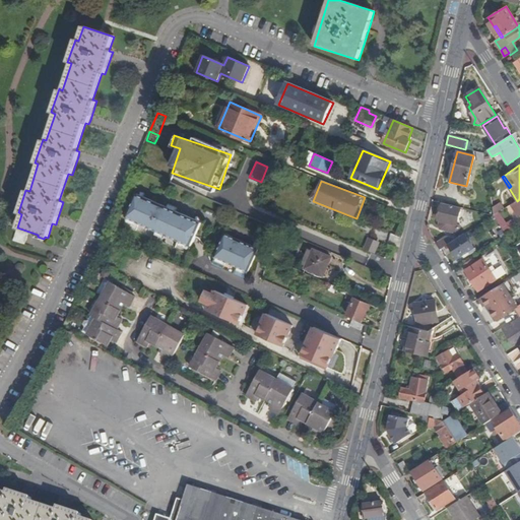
[(178,213),(171,210),(170,212),(165,210),(166,208),(159,205),(157,207),(154,206),(155,203),(136,195),(126,219),(190,247),(201,223),(182,215),(181,217),(177,215),(178,213)]
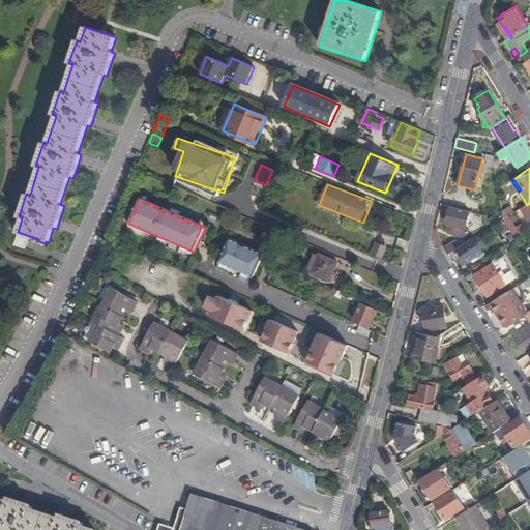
[(529,203),(527,205),(521,209),(528,222),(529,221),(529,203)]
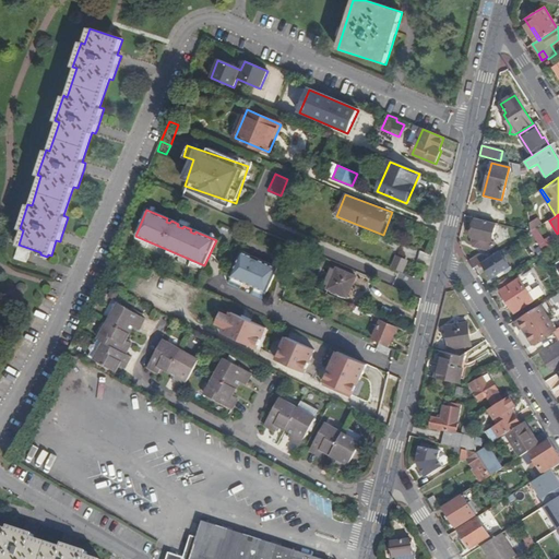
[(496,224),(475,218),(471,238),(474,238),(472,244),(474,247),(490,251),(492,248),(495,242),(490,241),(496,224)]
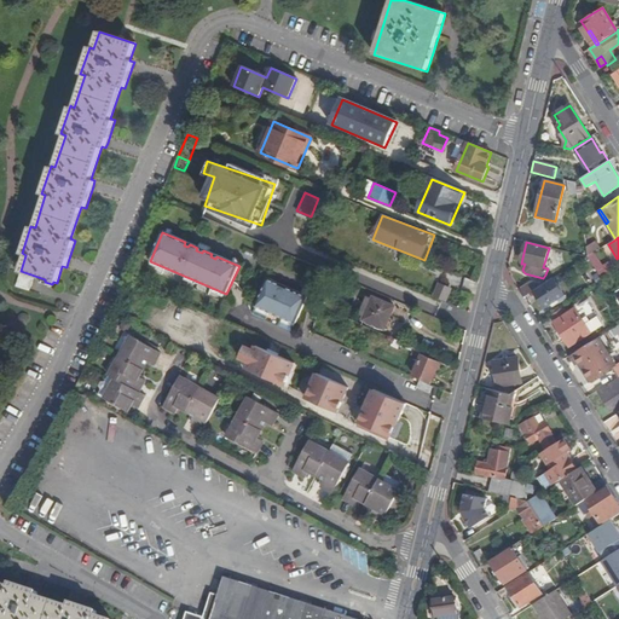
[(589,256),(594,253),(599,250),(595,243),(586,249),(588,258),(589,256)]
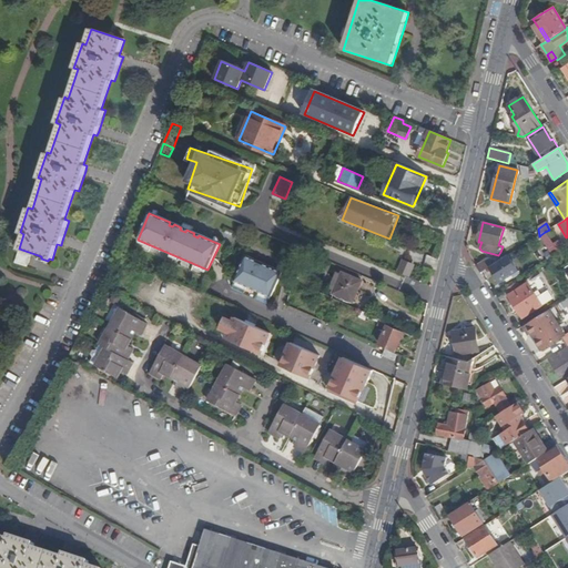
[(545,232),(540,235),(551,254),(563,247),(558,240),(553,243),(545,232)]
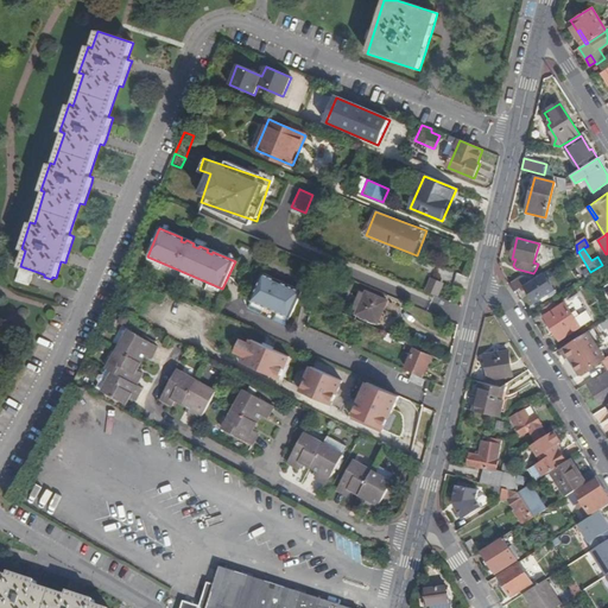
[(19,270),(16,282),(27,285),(31,273),(19,270)]
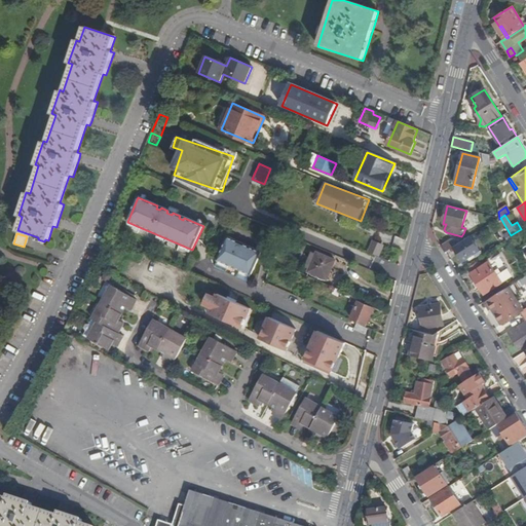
[(460,243),(454,247),(463,262),(480,252),(471,236),(464,240),(460,243)]
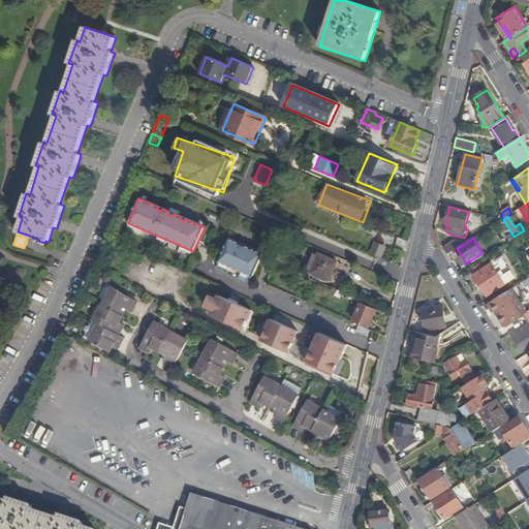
[(262,253),(252,249),(251,251),(246,249),(247,246),(228,239),(218,262),(242,273),(239,280),(249,284),(252,278),(262,253)]
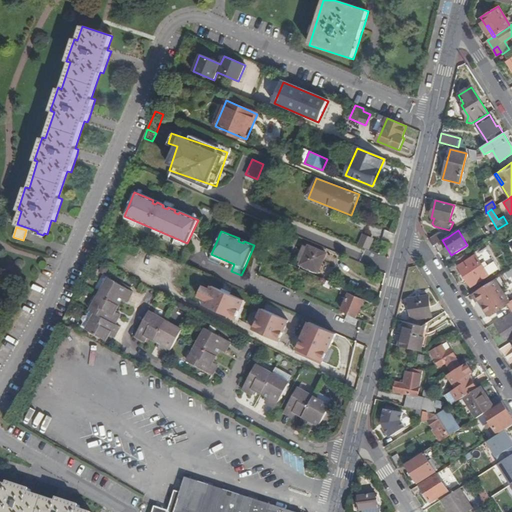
[(358,244),(370,249),(375,237),(364,233),(358,244)]
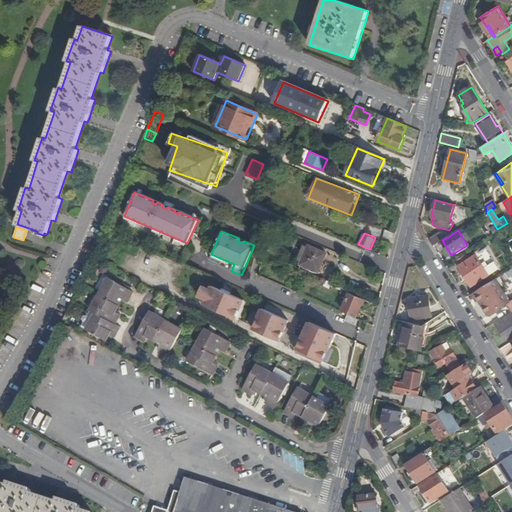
[(430,240),(433,246),(442,240),(448,237),(447,235),(439,234),(430,240)]
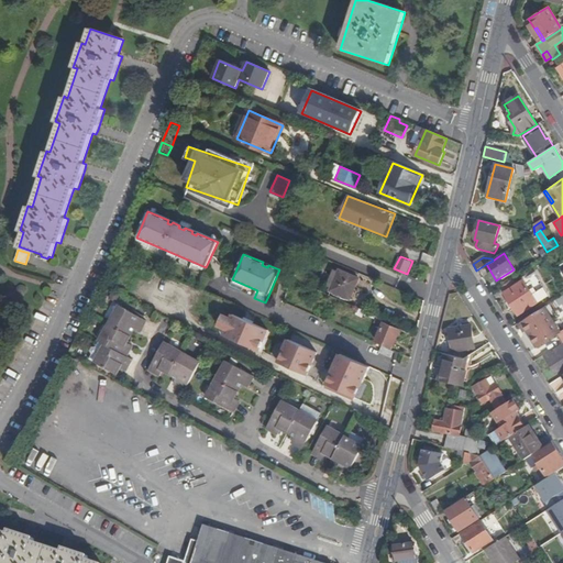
[(339,271),(330,291),(350,300),(359,279),(339,271)]
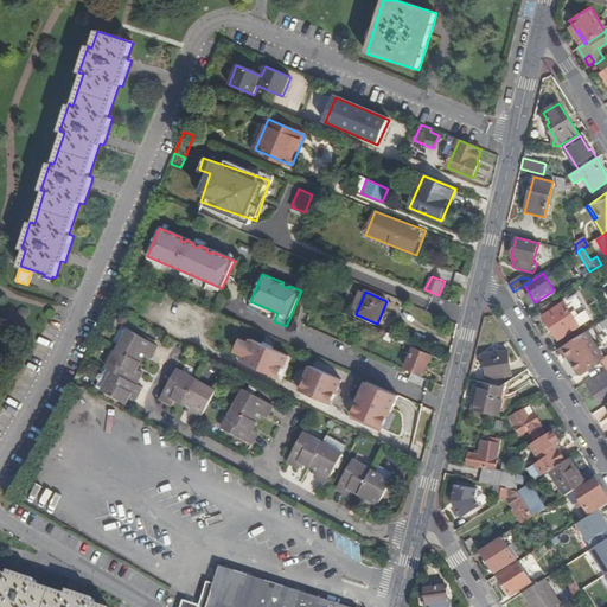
[(554,300),(540,310),(560,339),(592,319),(576,295),(557,307),(554,300)]
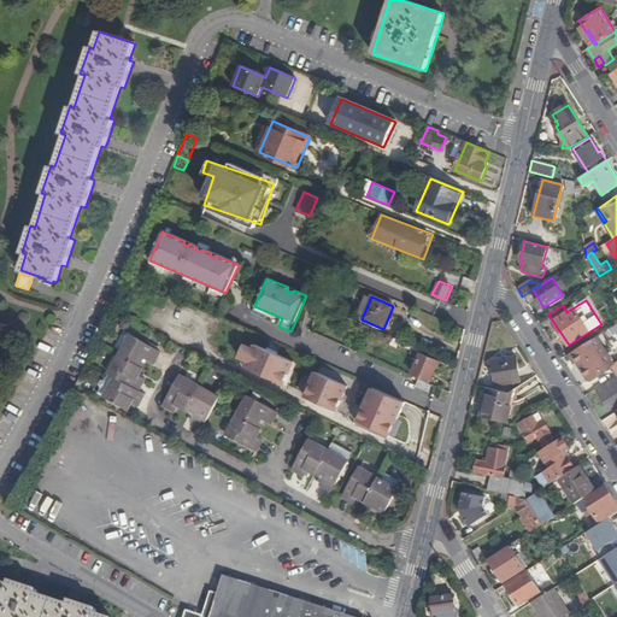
[(130,335),(119,354),(142,368),(147,360),(152,364),(159,352),(130,335)]
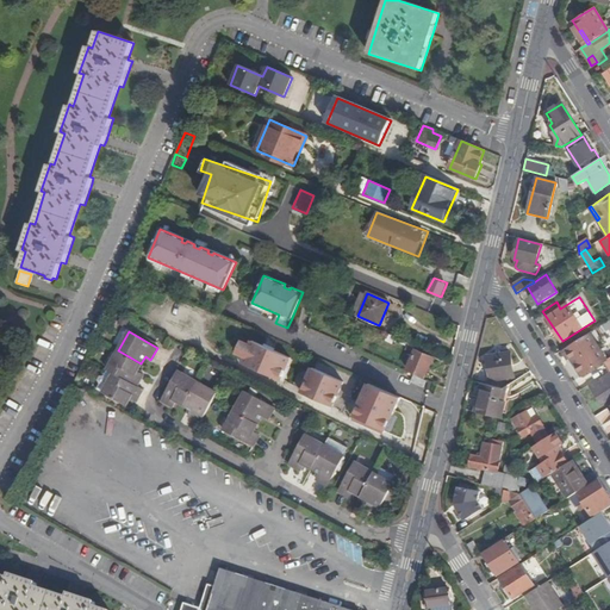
[(607,361),(590,334),(566,348),(571,356),(583,374),(607,361)]
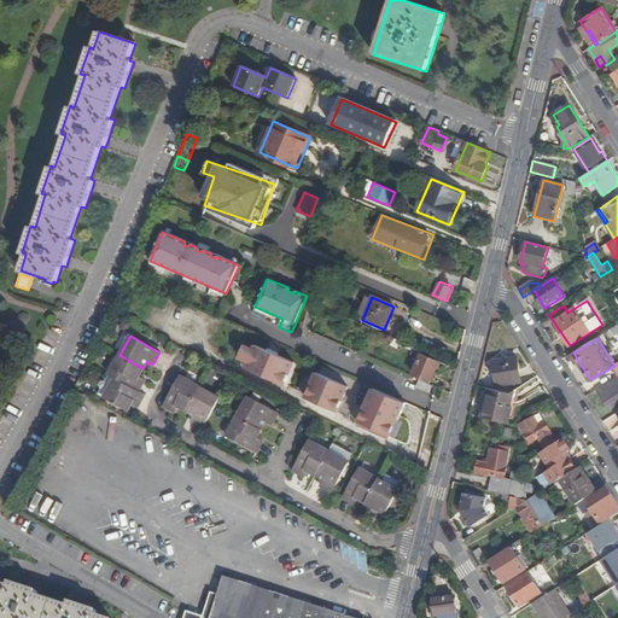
[(410,354),(413,348),(394,339),(390,345),(410,354)]
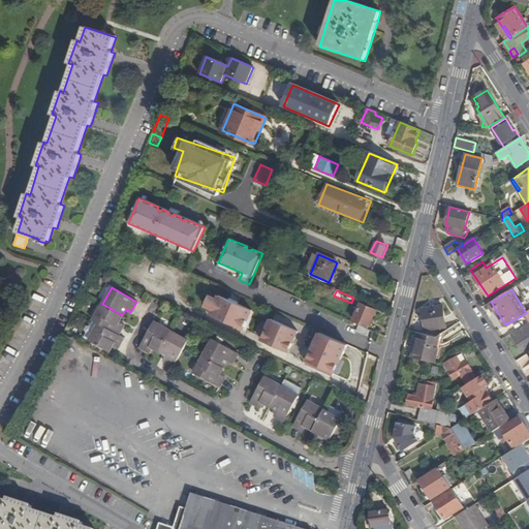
[(212,311),(245,325),(251,312),(218,298),(217,301),(209,298),(206,303),(214,307),(212,311)]
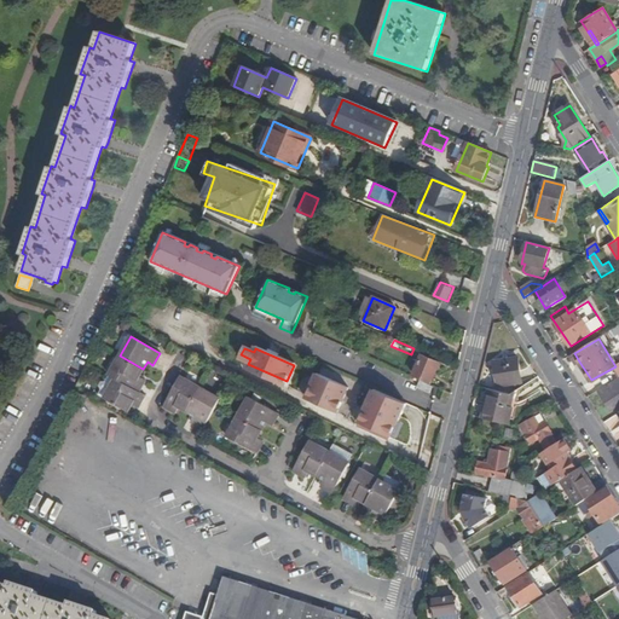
[(120,356),(109,376),(138,392),(144,381),(138,377),(143,369),(120,356)]
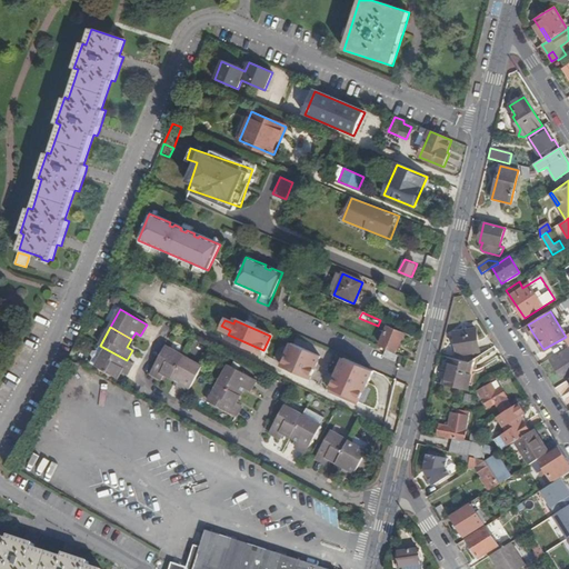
[(388,327),(379,347),(396,353),(403,333),(388,327)]
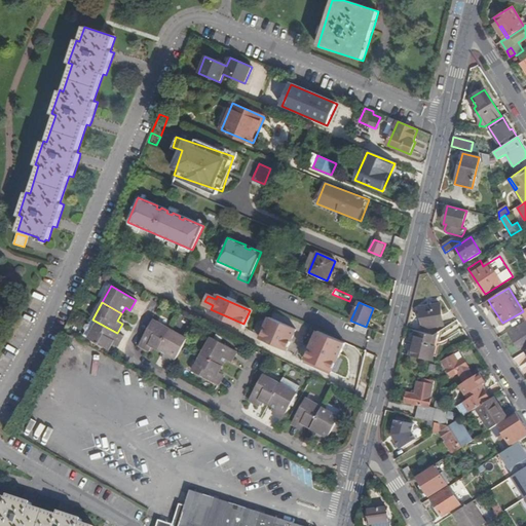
[(439,304),(419,308),(422,329),(443,325),(439,304)]
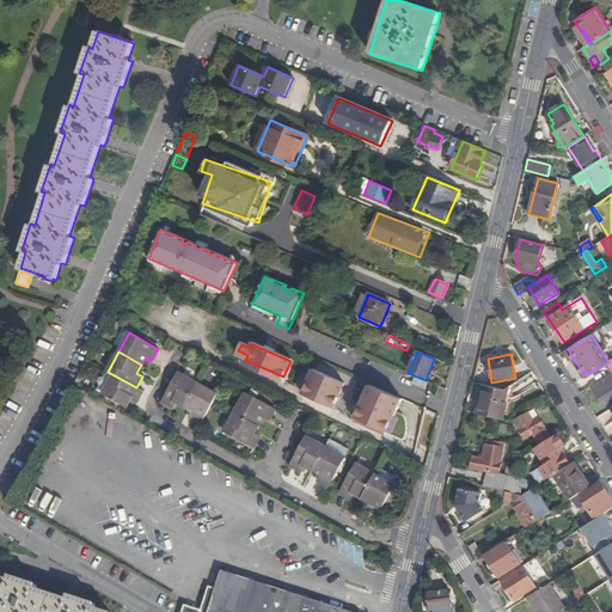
[(335,403),(344,384),(313,369),(304,389),(335,403)]
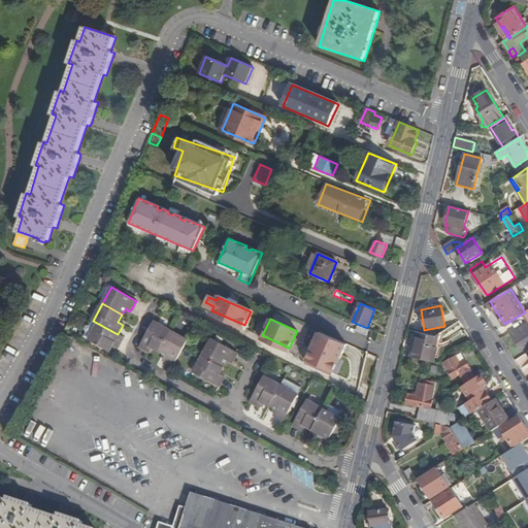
[(118,334),(93,321),(92,320),(89,326),(85,326),(83,329),(85,333),(81,337),(108,352),(111,345),(117,349),(124,337),(118,334)]
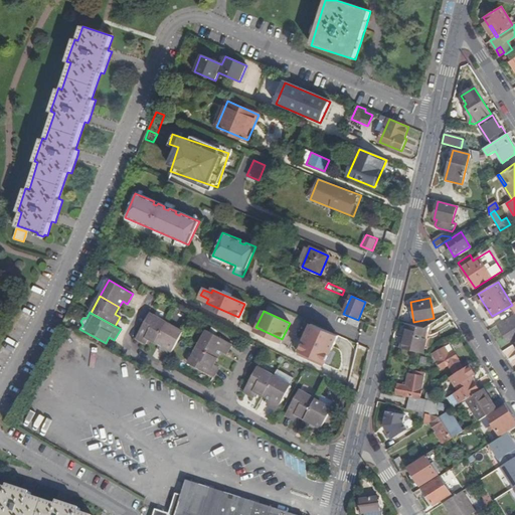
[(514,315),(514,314),(497,325),(508,343),(514,338),(514,315)]
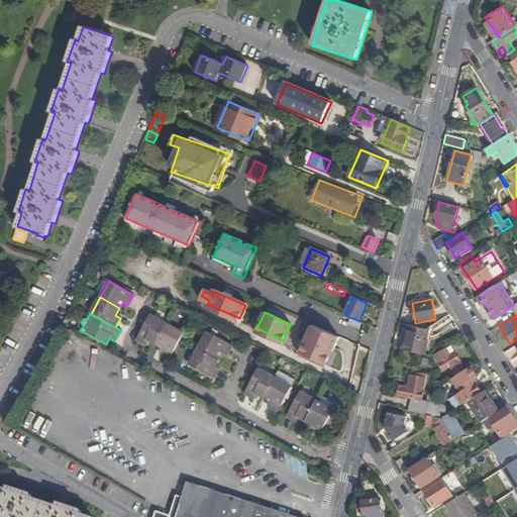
[(149,341),(156,344),(166,325),(150,317),(136,340),(146,346),(149,341)]
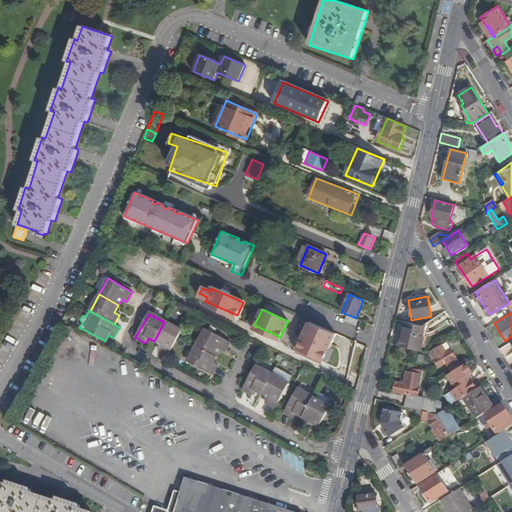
[(181,332),(164,322),(154,341),(160,345),(157,350),(167,355),(179,335),(181,332)]
